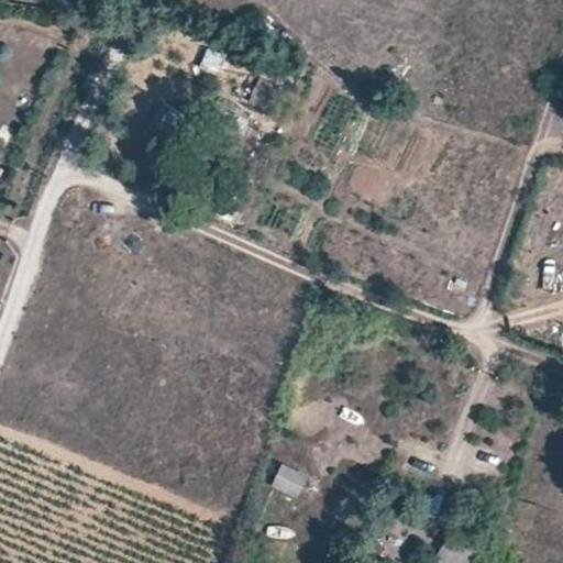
[(201,69),(220,73),(224,54),(206,50),(201,69)]
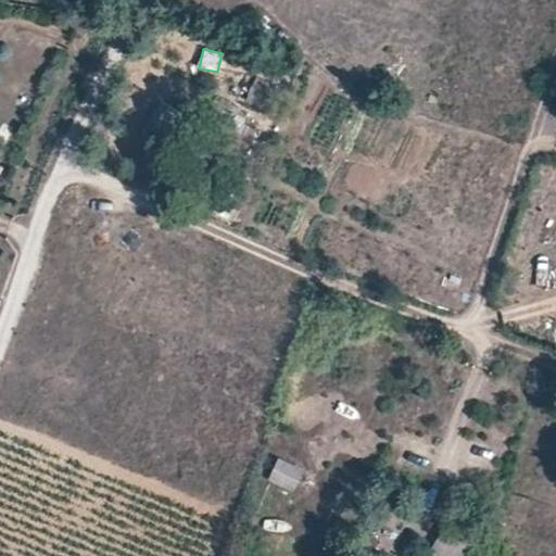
[(272,479),(292,489),(303,468),(280,458),(272,479)]
